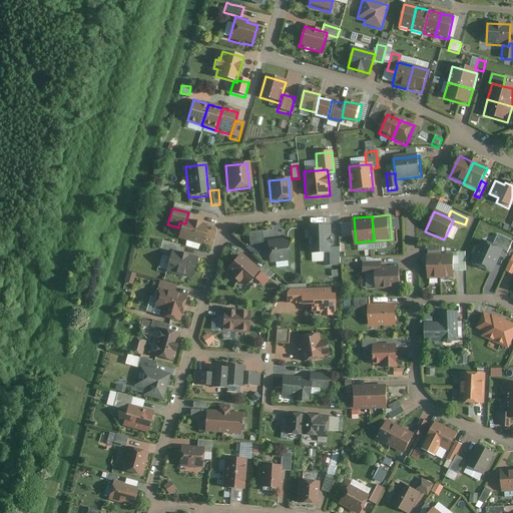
[(478,221),(472,218),(469,223),(476,226),(478,221)]
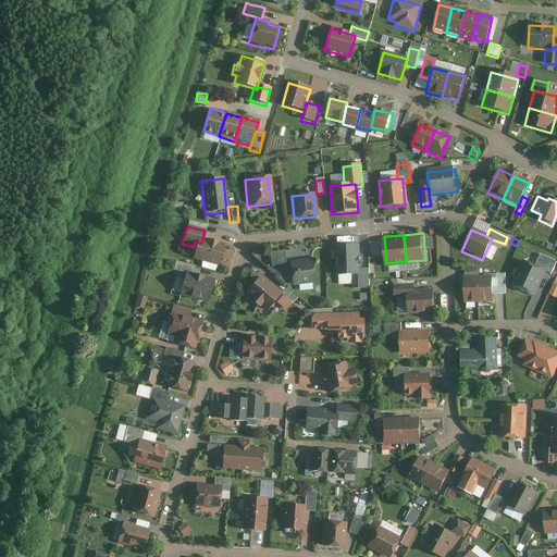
[(218,267),(222,247),(201,243),(195,242),(194,247),(190,260),(218,267)]
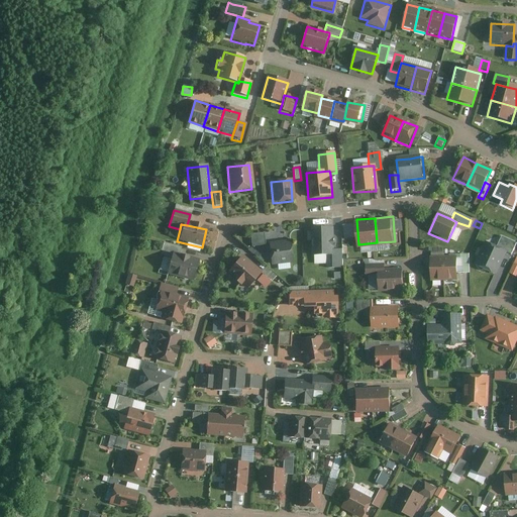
[(335,247),(334,226),(312,227),(313,253),(327,253),(335,252),(335,247)]
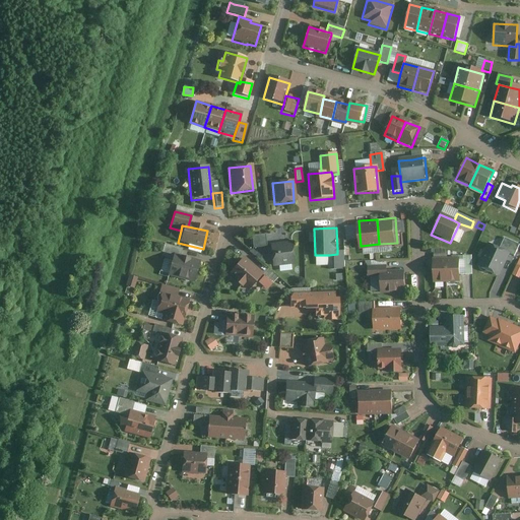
[(265,232),(252,234),(254,246),(267,244),(265,232)]
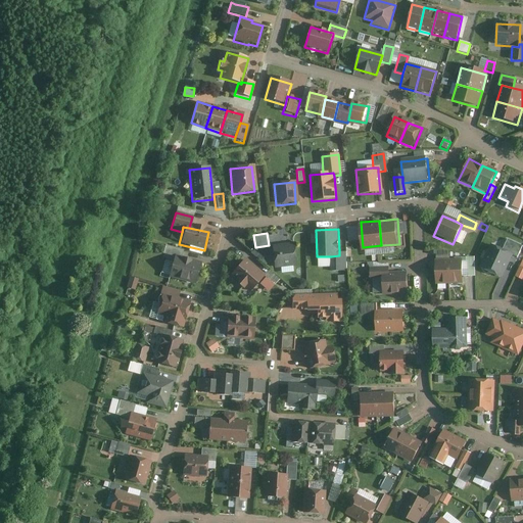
[(297,264),(295,241),(273,244),(276,266),(297,264)]
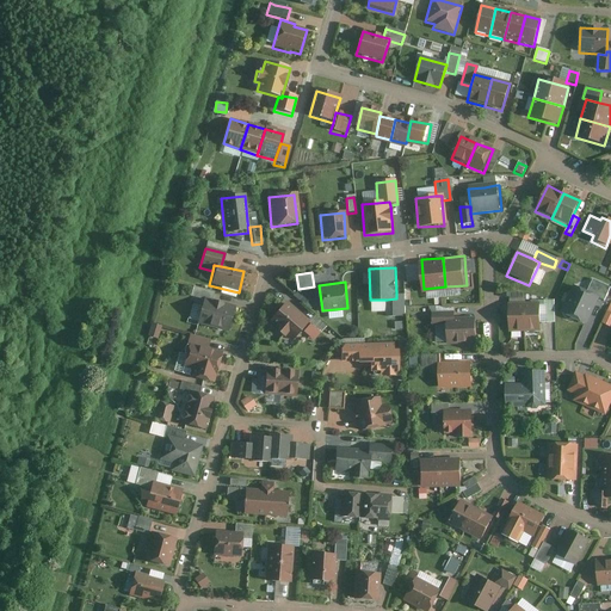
[(604,302),(610,290),(592,282),(587,294),(573,288),(560,316),(586,328),(599,300),(604,302)]
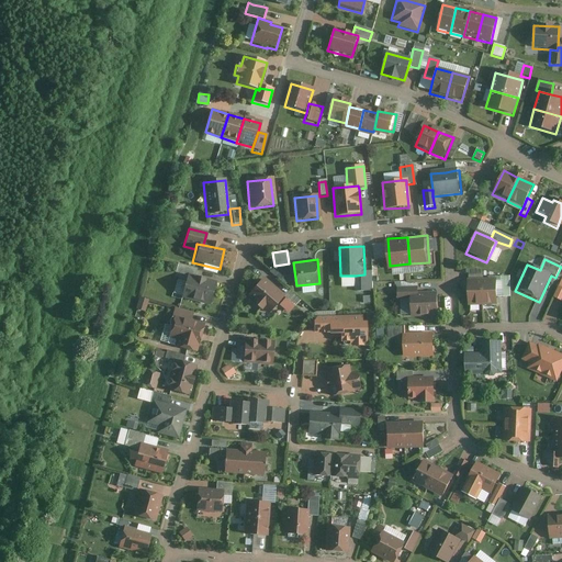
[(200,267),(180,261),(178,272),(191,276),(197,277),(200,267)]
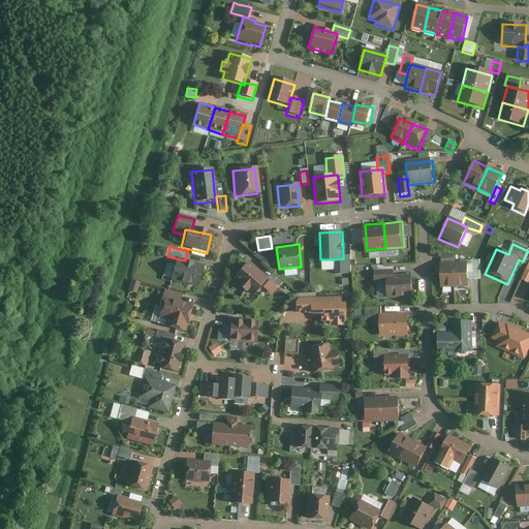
[(351,252),(343,253),(343,258),(335,259),(336,273),(352,272),(351,252)]
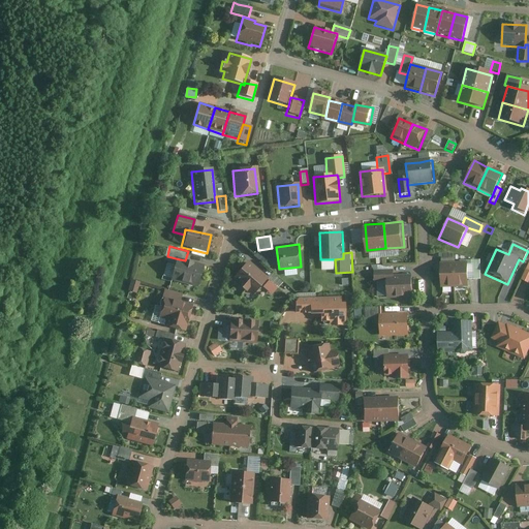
[(272,260),(262,253),(258,258),(268,266),(272,260)]
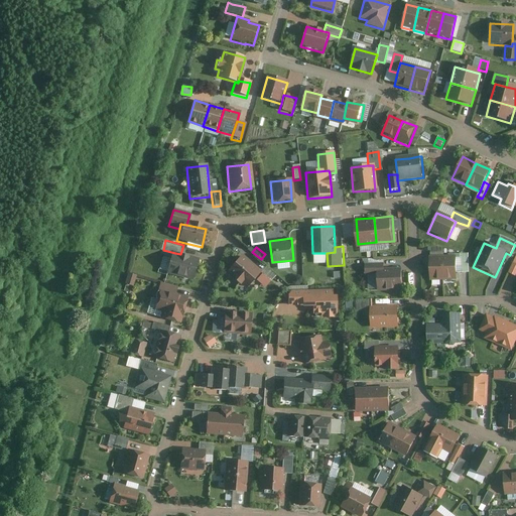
[(242,252),(228,268),(248,285),(262,269),(242,252)]
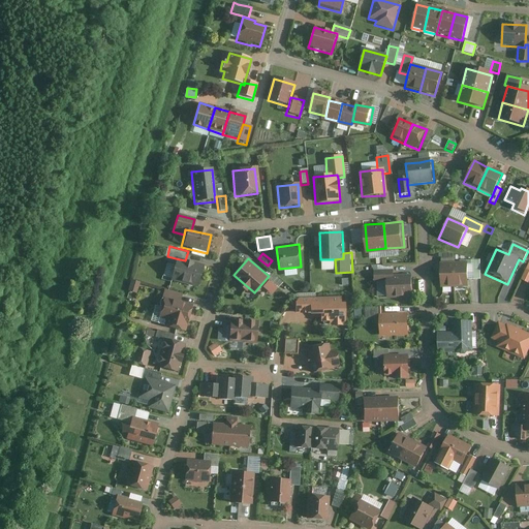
[(201,287),(207,267),(185,260),(180,259),(175,281),(201,287)]
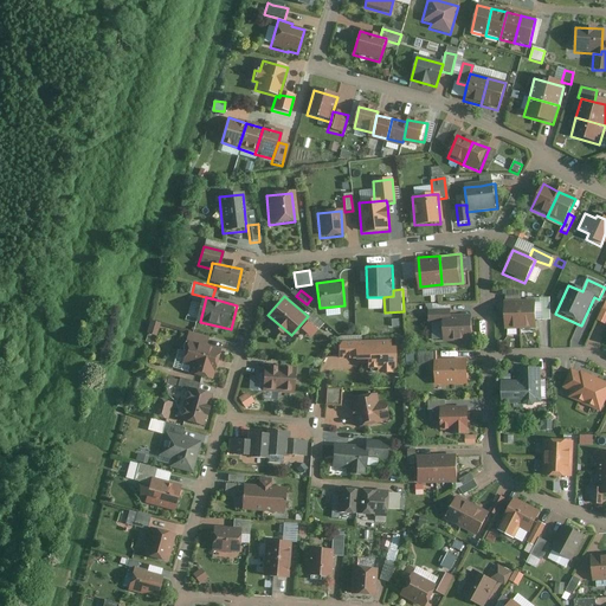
[(549,322),(549,300),(539,300),(540,322),(549,322)]
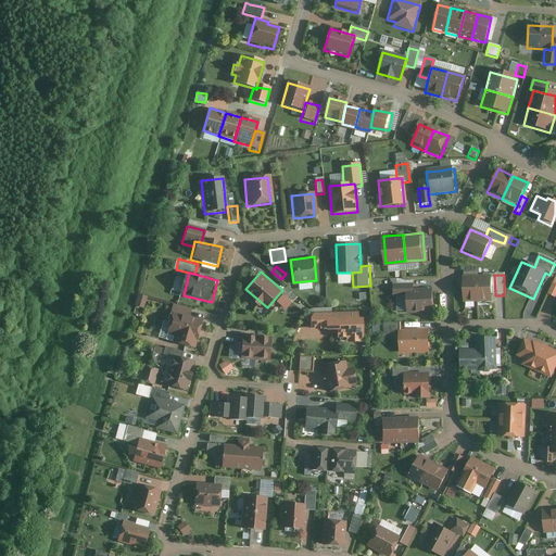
[(462,304),(477,304),(477,278),(462,278),(462,304)]
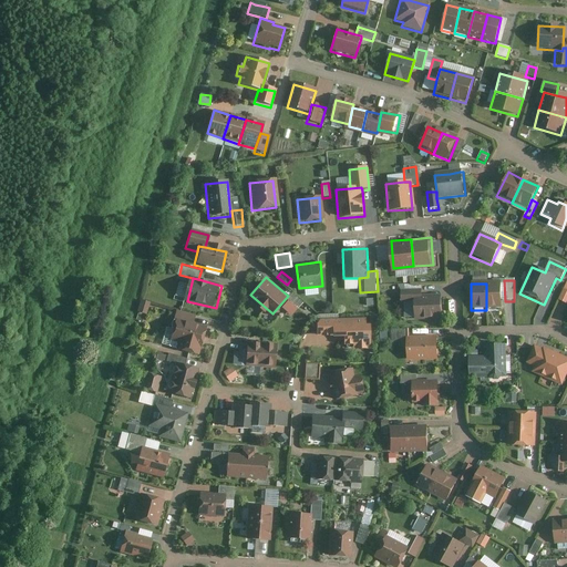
[(501,284),(486,284),(486,310),(501,310),(501,284)]
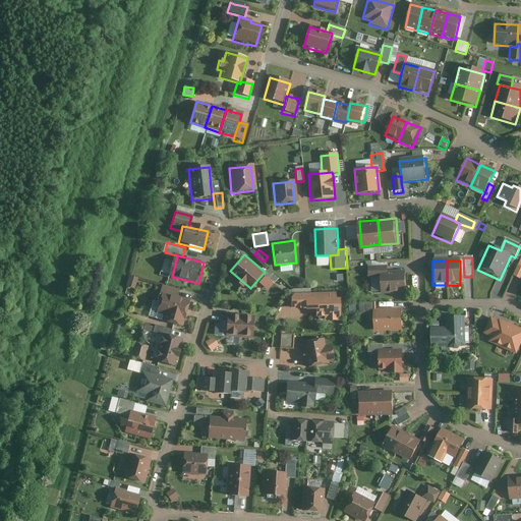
[(369,276),(383,276),(383,270),(389,270),(389,265),(369,265),(369,276)]
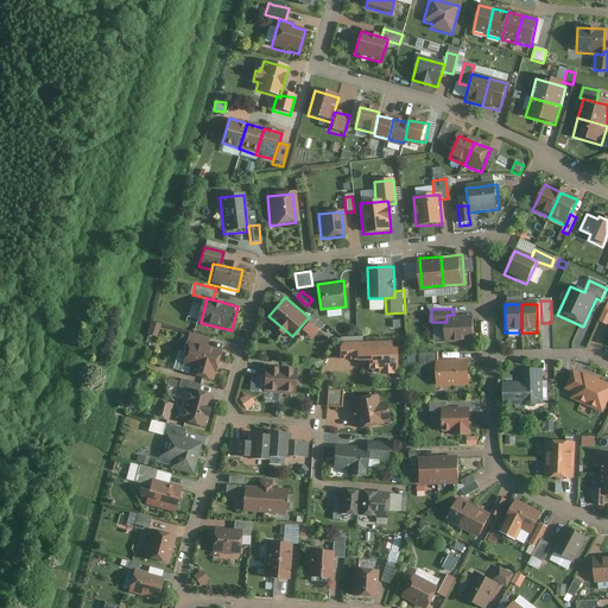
[(477,340),(476,314),(454,315),(447,315),(447,322),(447,341),(477,340)]
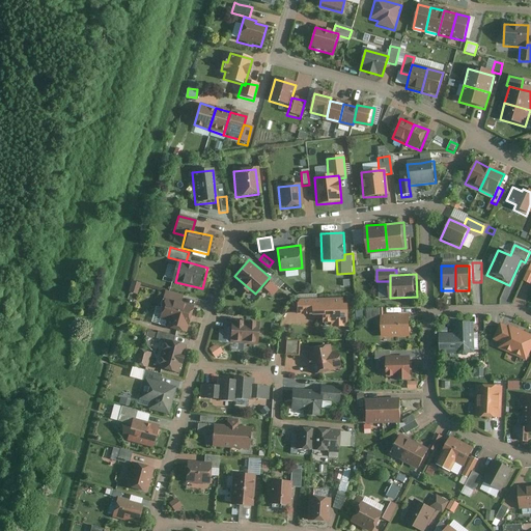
[(129,291),(138,295),(141,283),(132,280),(129,291)]
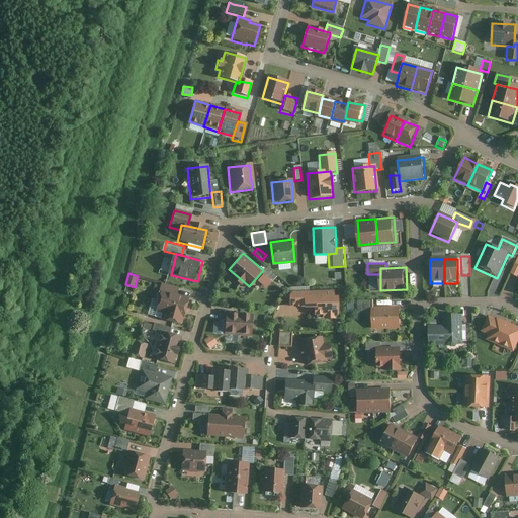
[(271,280),(263,273),(258,280),(266,286),(271,280)]
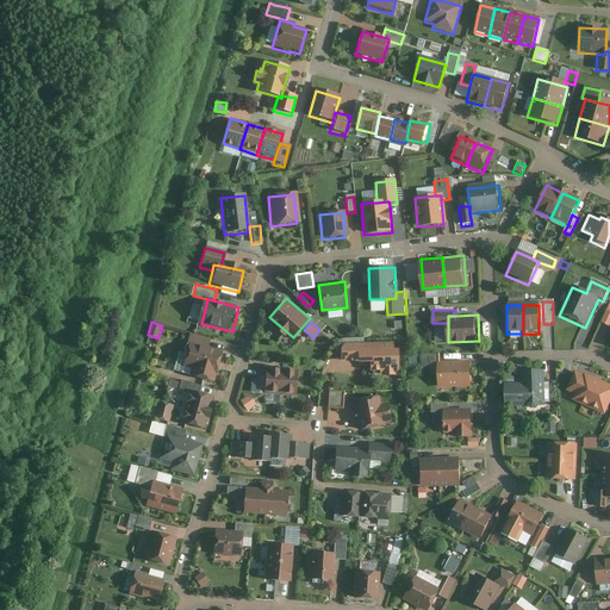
[(346,342),(342,346),(342,360),(371,359),(371,368),(381,368),(381,373),(399,373),(399,346),(394,346),(394,340),(346,342)]
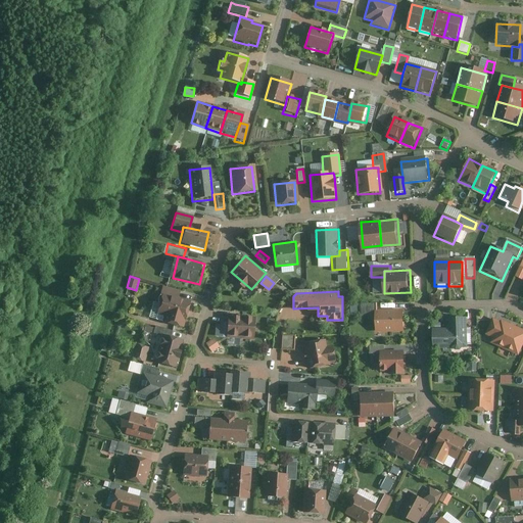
[(185,327),(194,303),(165,294),(159,313),(165,315),(164,321),(185,327)]
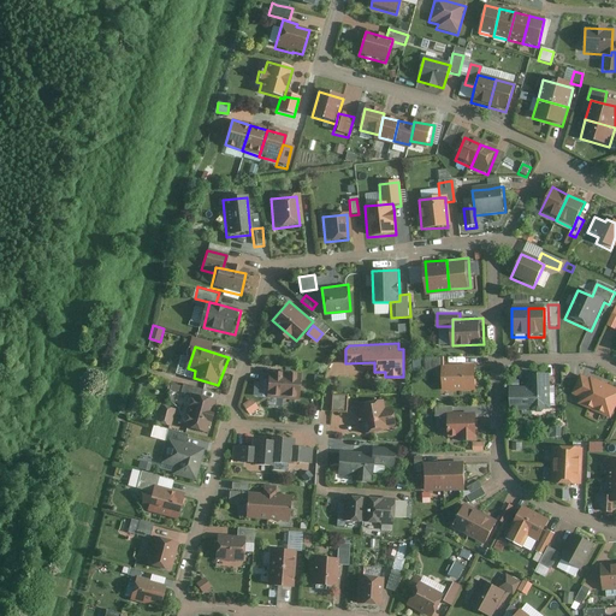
[(425,369),(445,369),(445,366),(444,355),(425,356),(425,369)]
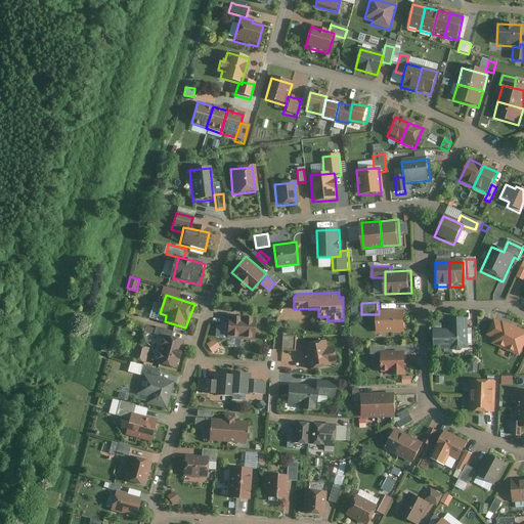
[(406,330),(405,311),(379,311),(379,314),(379,331),(406,330)]
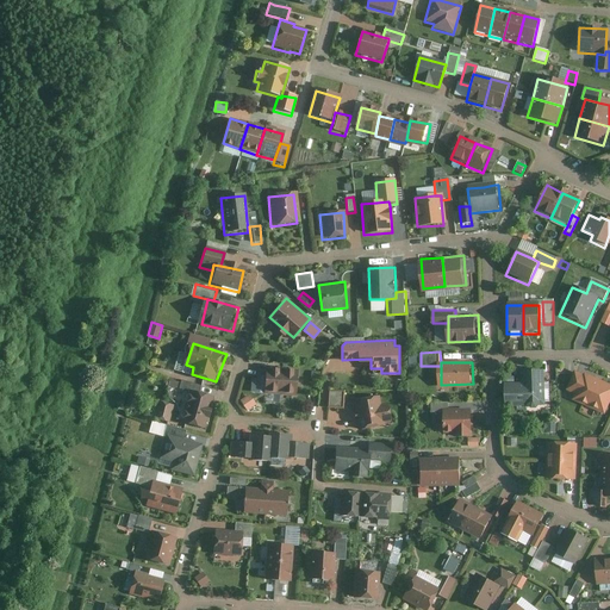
[(282,367),(267,366),(265,392),(281,393),(282,367)]
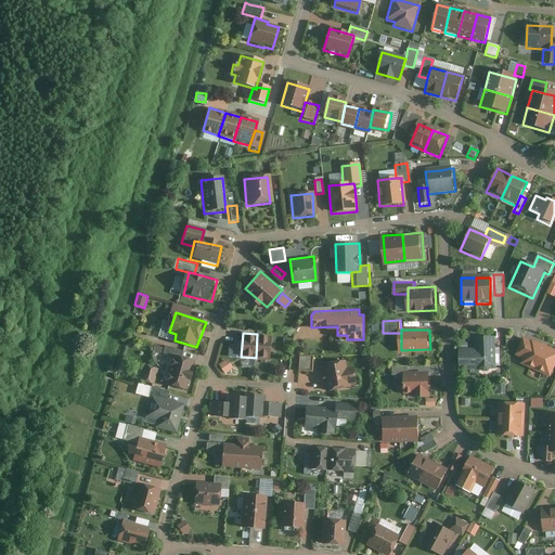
[(271,335),(257,334),(256,358),(270,359),(271,335)]
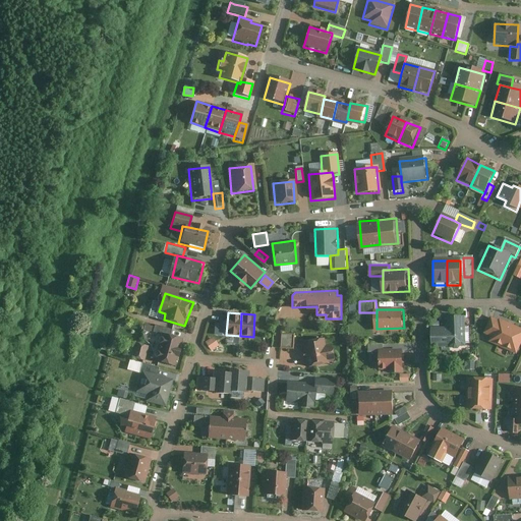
[(448,326),(432,326),(433,345),(467,345),(467,315),(447,315),(448,326)]
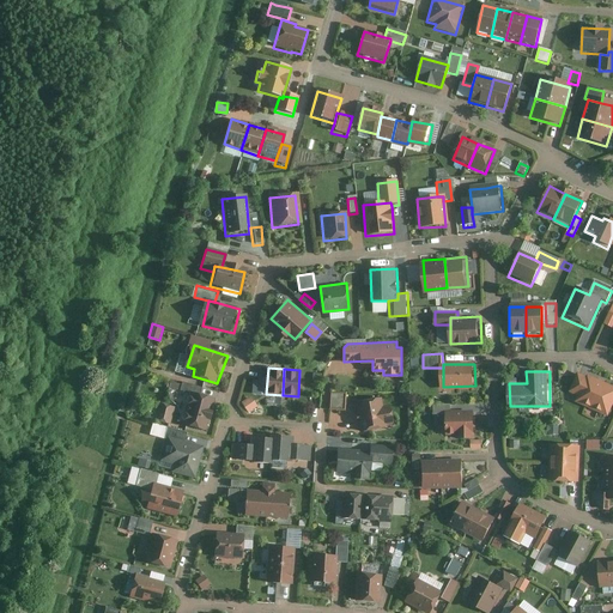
[(612,405),(612,383),(590,374),(589,376),(580,371),(571,390),(580,394),(577,400),(610,414),(612,405)]
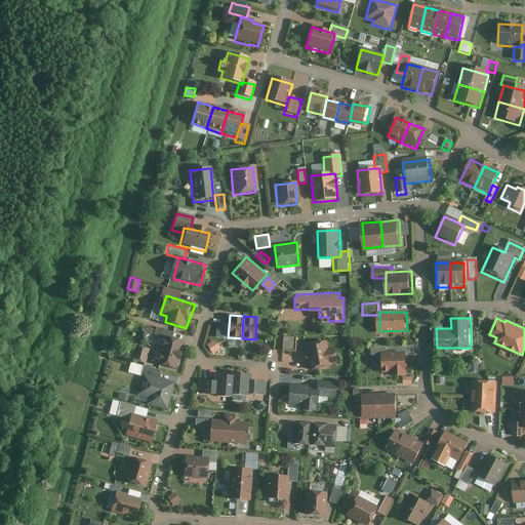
[(166,335),(174,337),(175,332),(158,327),(156,332),(166,335)]
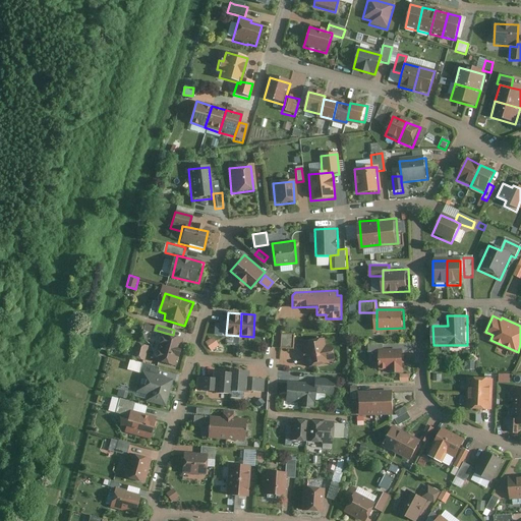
[(177,365),(184,338),(173,335),(165,333),(157,359),(177,365)]
